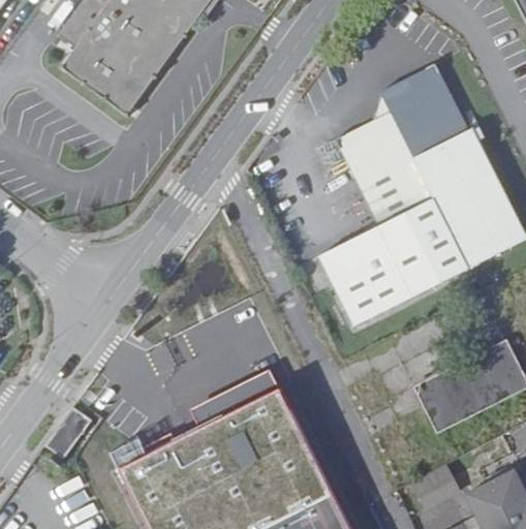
[(215,0),(78,0),(55,31),(71,44),(57,63),(125,112),(198,13),(204,17),(215,0)]
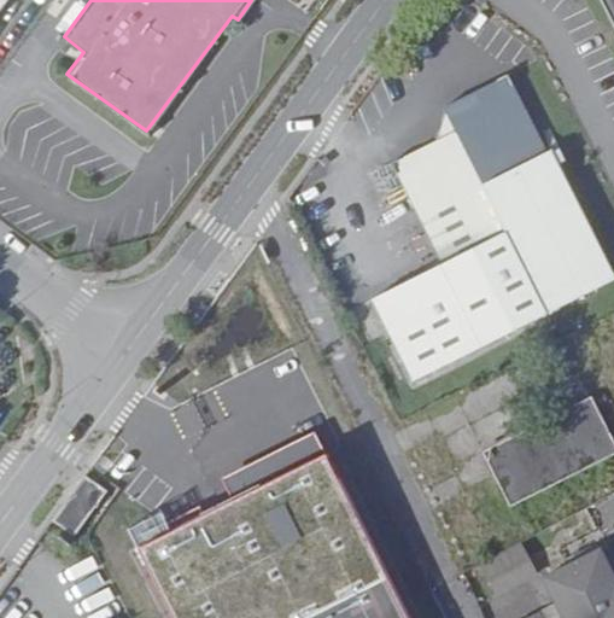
[(613,0),(600,0),(613,28),(613,0)]
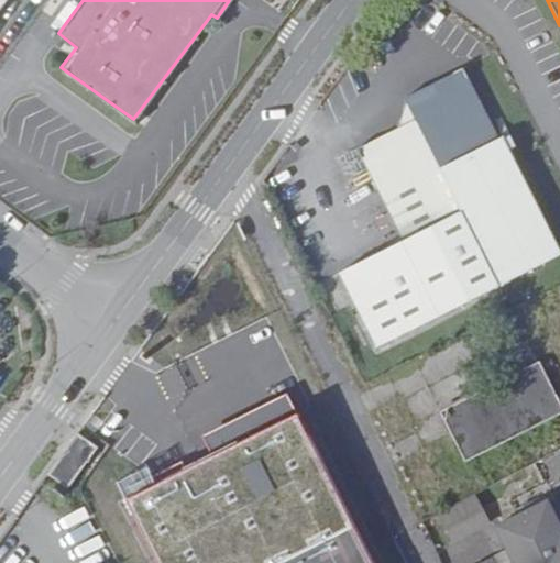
[(518,180),(497,138),(461,69),(403,98),(414,121),(357,147),(404,240),(339,272),(376,348),(559,253),(559,251),(524,177),(518,180)]
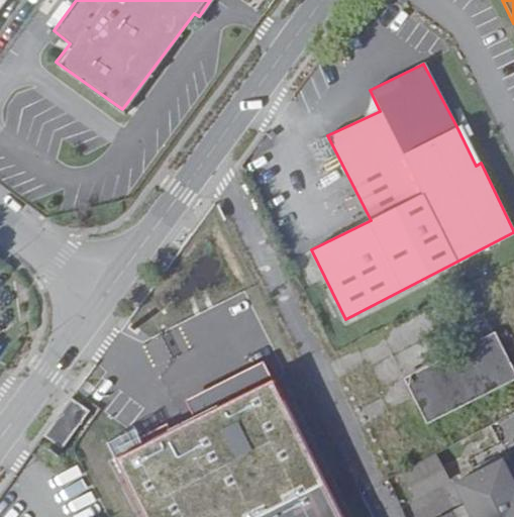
[(463,123),(456,126),(476,166),(481,163),(463,123)]
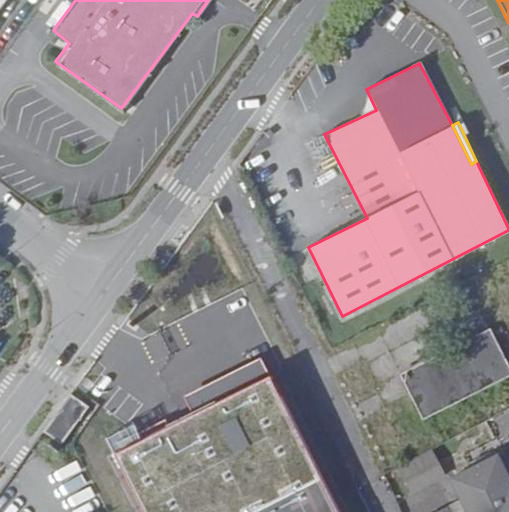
[(497,384),(474,339),(382,382),(407,430),(497,384)]
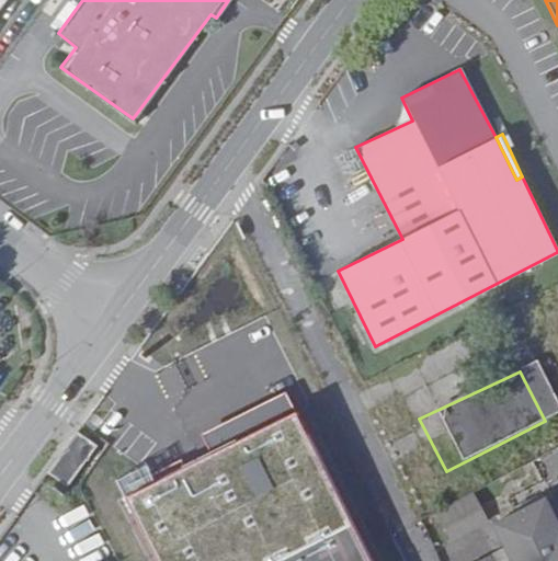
[(82,426),(102,434),(111,413),(91,404),(82,426)]
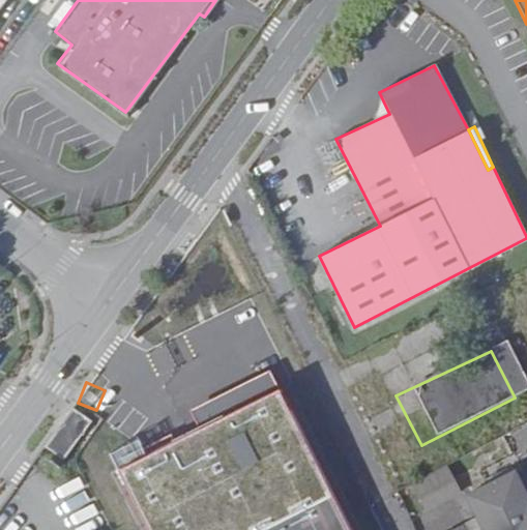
[(350,529),(287,387),(118,462),(148,529),(350,529)]
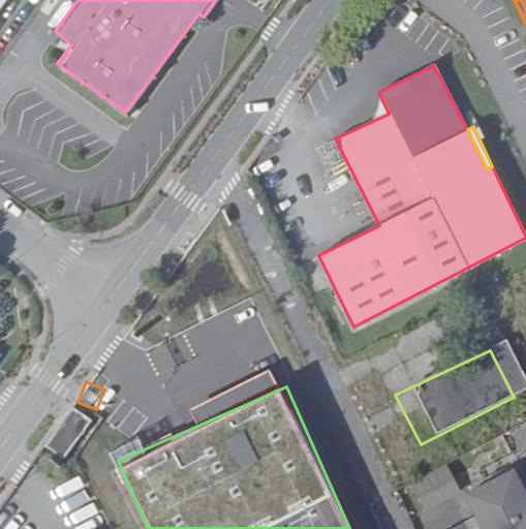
[(93,417),(73,403),(45,442),(65,455),(93,417)]
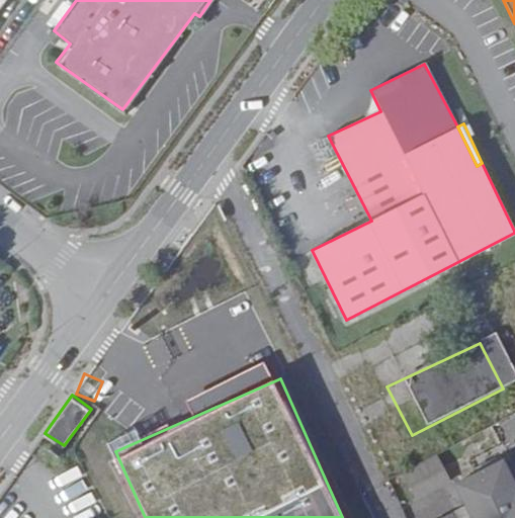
[(398,471),(412,501),(448,484),(435,454),(398,471)]
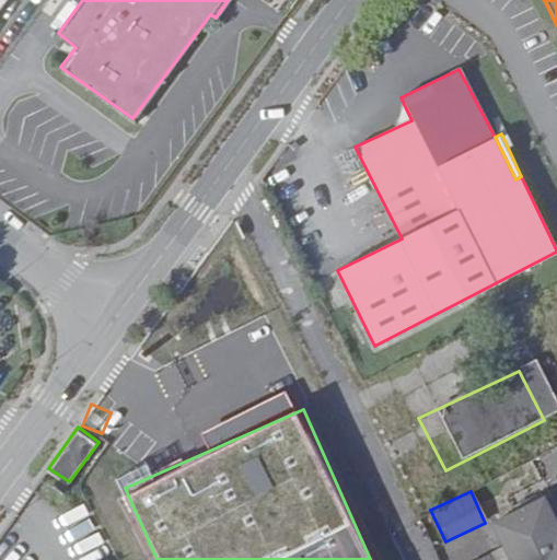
[(556,559),(556,527),(541,498),(487,524),(506,559),(556,559)]
